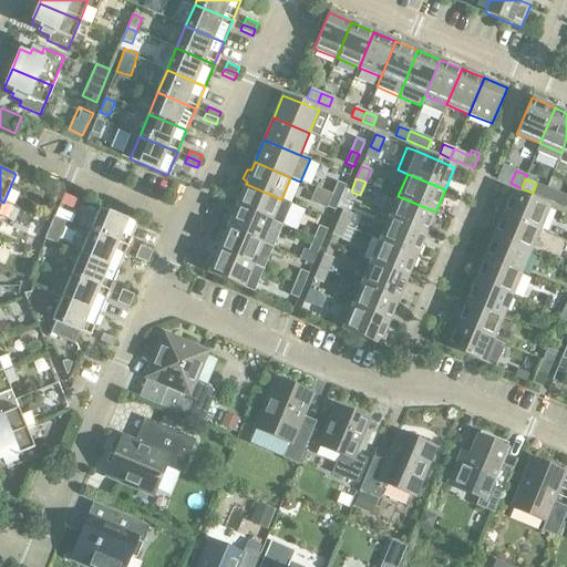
[(340,199),(346,185),(338,182),(332,195),(340,199)]
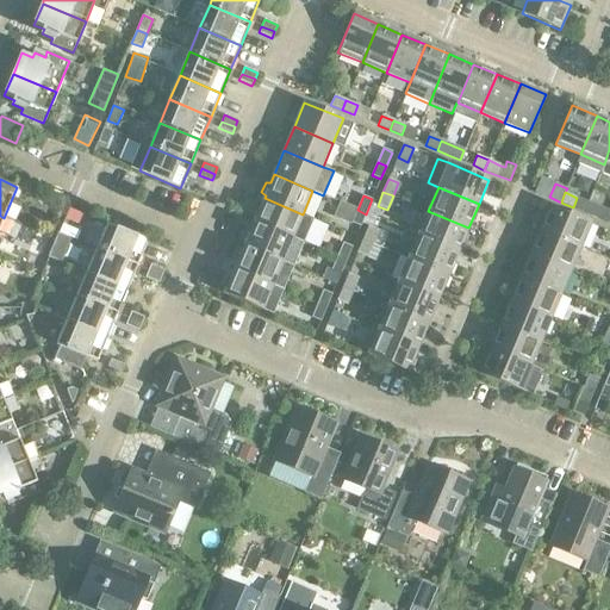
[(254,222),(292,238),(304,242),(313,218),(303,215),(265,198),(262,201),(257,200),(254,210),(257,213),(254,222)]
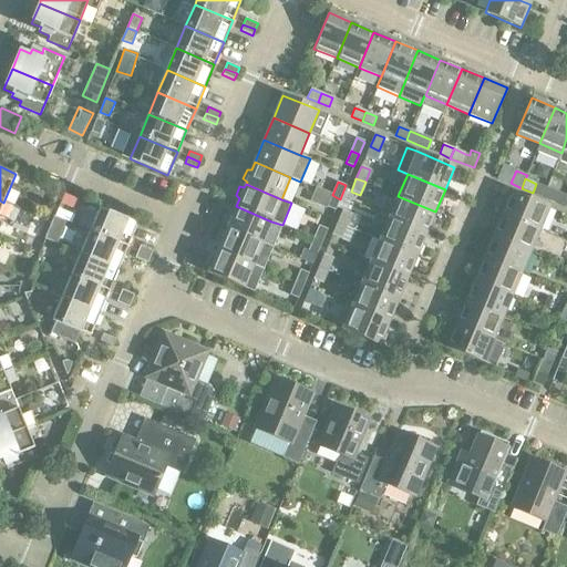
[(512,191),(502,214),(539,229),(549,207),(512,191)]
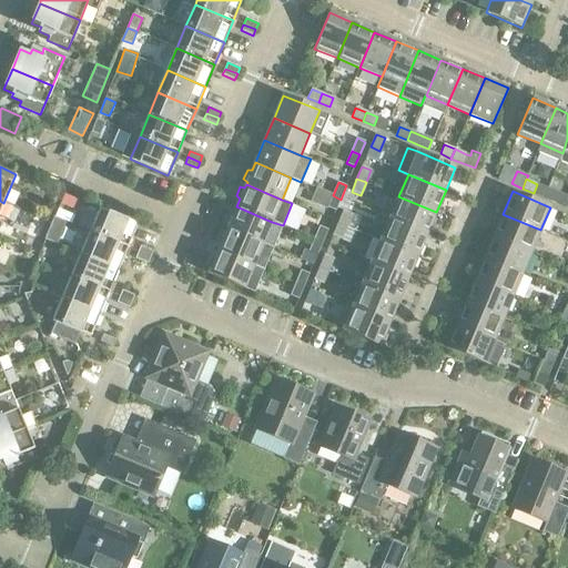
[(556,202),(566,206),(567,202),(567,196),(559,193),(556,202)]
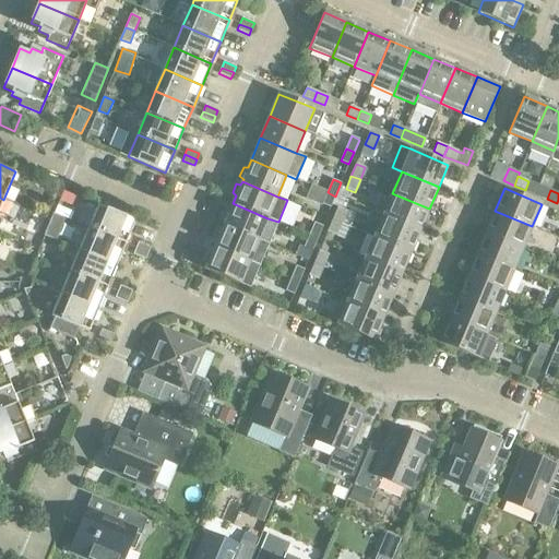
[(330,210),(332,204),(335,197),(328,192),(321,206),(330,210)]
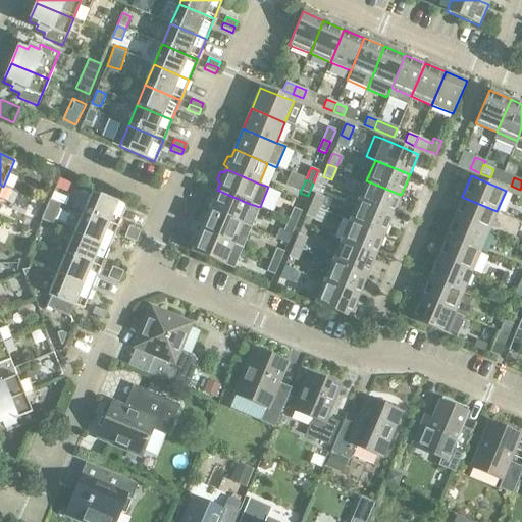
[(366,180),(358,201),(393,215),(401,195),(366,180)]
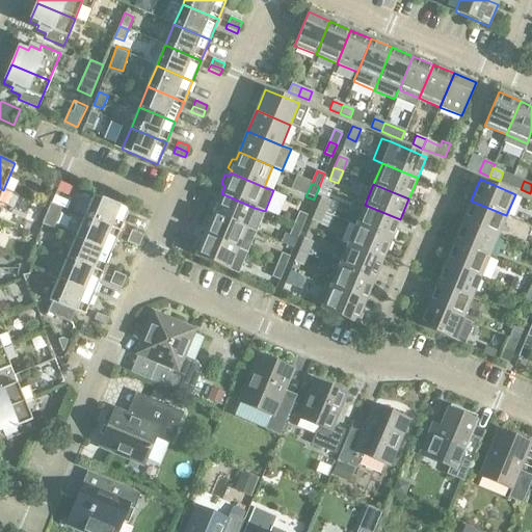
[(246,228),(255,208),(221,193),(213,214),(246,228)]
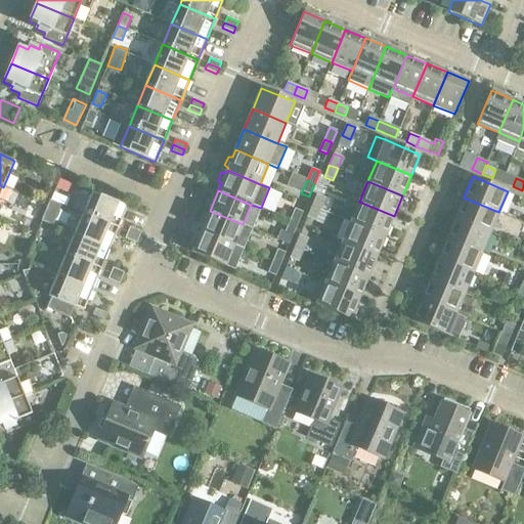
[(91,192),(83,214),(118,228),(127,208),(91,192)]
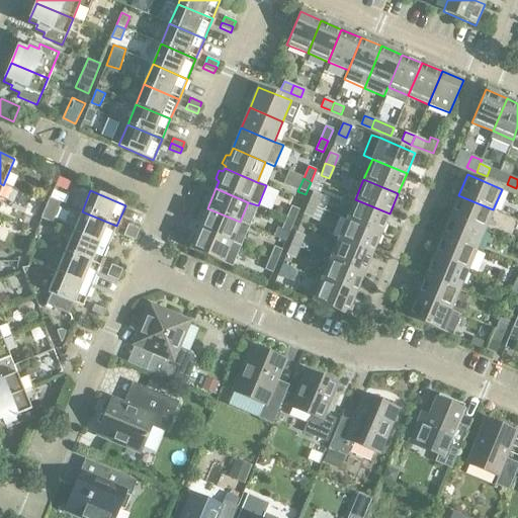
[(314,191),(309,203),(317,206),(322,195),(314,191)]
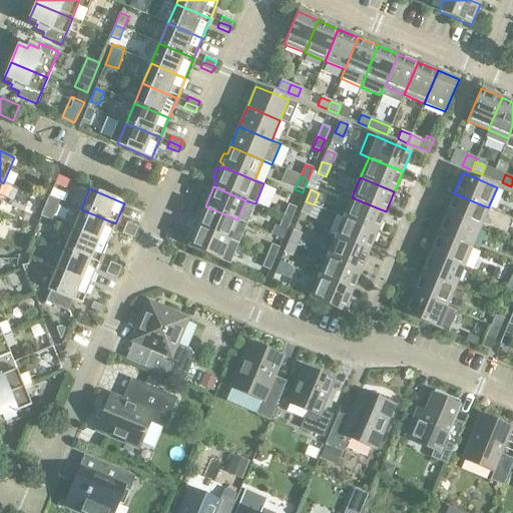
[(454,193),(446,213),(480,227),(488,207),(454,193)]
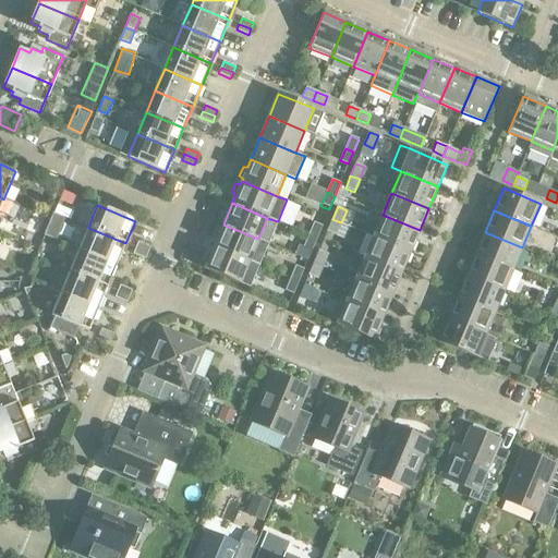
[(383,215),(373,237),(411,252),(420,230),(383,215)]
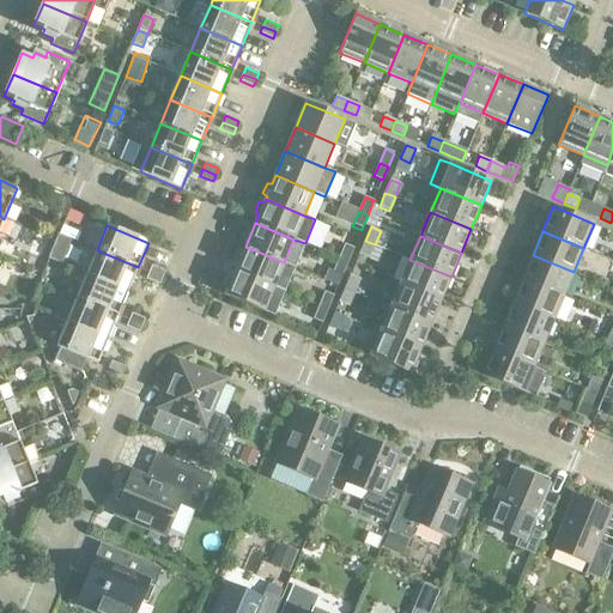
[(369,259),(375,244),(365,241),(359,255),(369,259)]
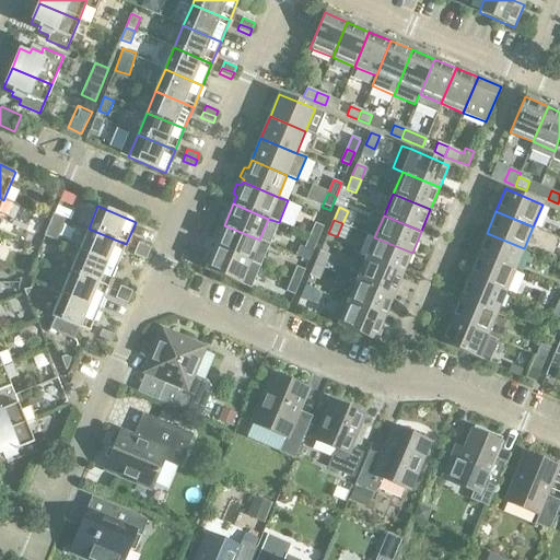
[(315,223),(310,235),(318,238),(323,226),(315,223)]
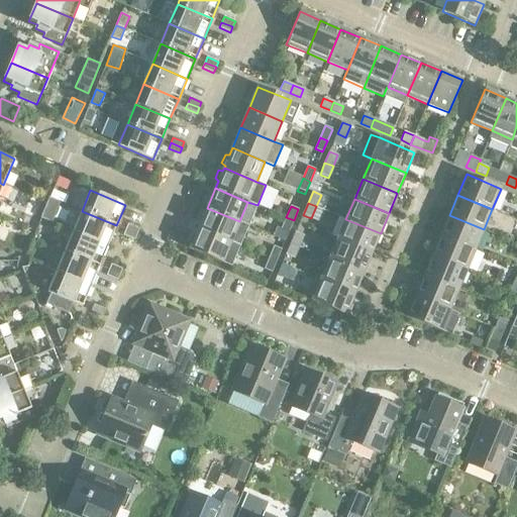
[(198,227),(240,245),(248,225),(239,221),(207,208),(198,227)]
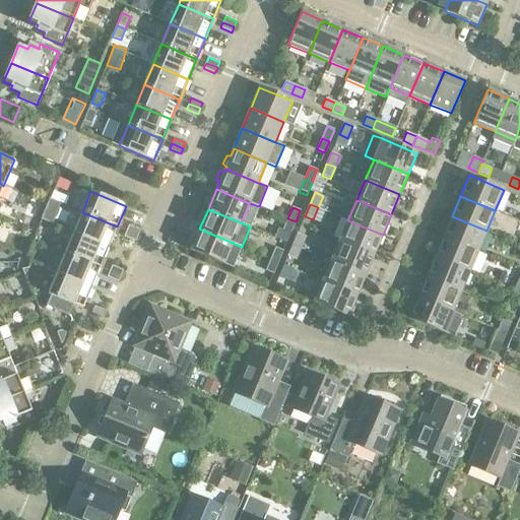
[(82,212),(73,233),(109,247),(117,226),(82,212)]
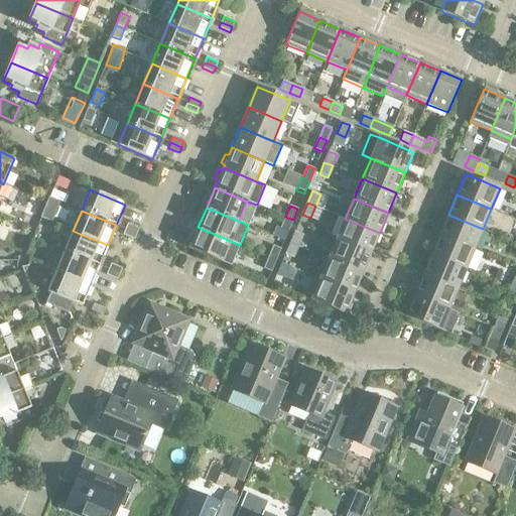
[(448,215),(439,235),(474,249),(483,229),(448,215)]
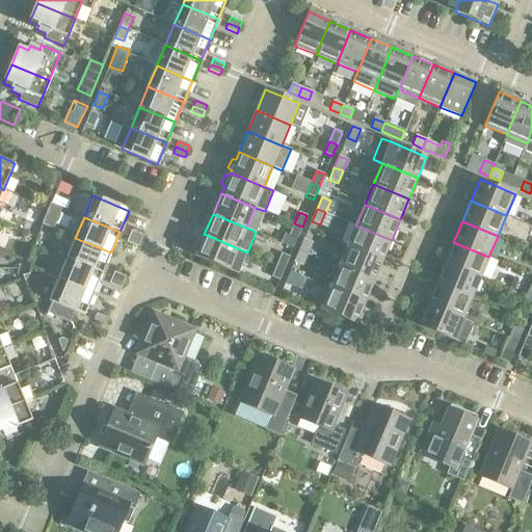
[(289,236),(297,239),(302,227),(294,223),(289,236)]
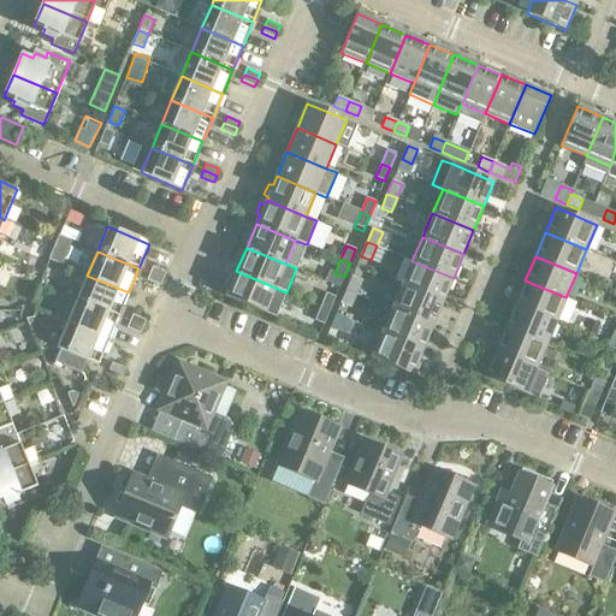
[(412,261),(402,285),(443,302),(454,278),(412,261)]
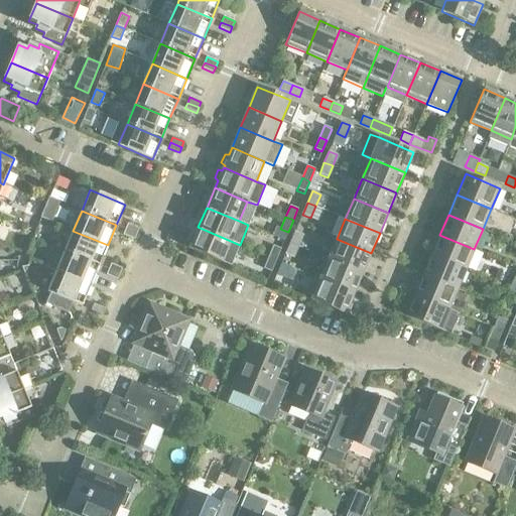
[(125,229),(136,234),(139,228),(128,224),(125,229)]
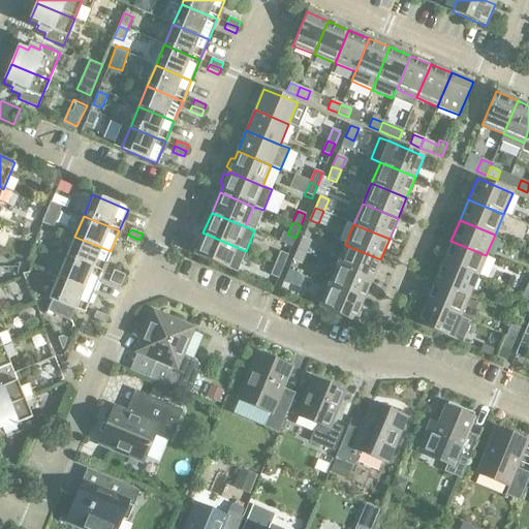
[(246,251),(203,232),(194,254),(237,273),(246,251)]
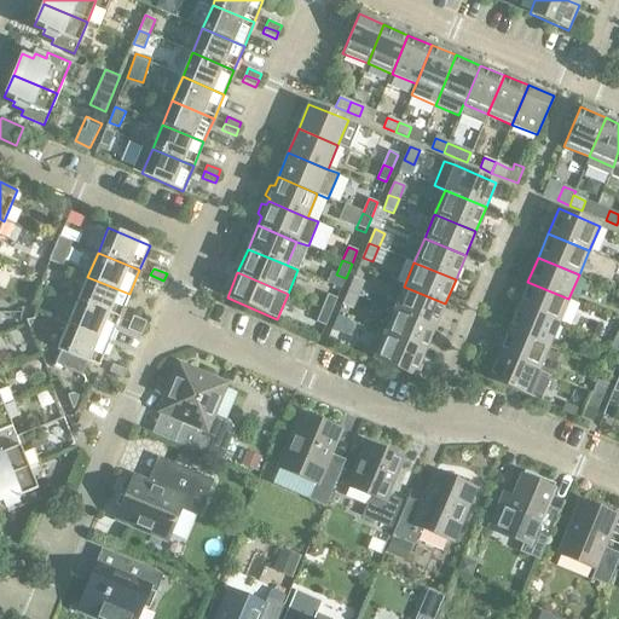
[(163,281),(150,275),(148,282),(161,287),(163,281)]
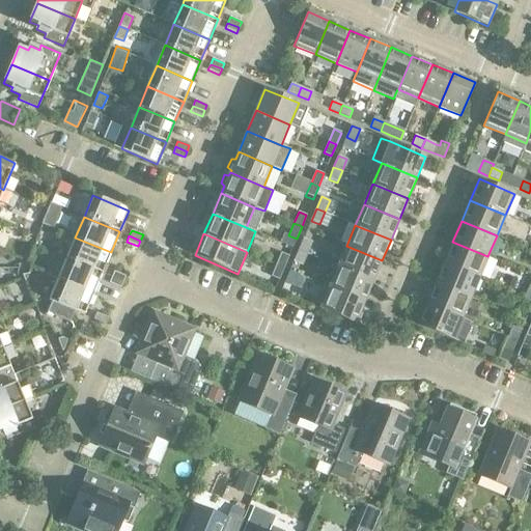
[(75,238),(66,258),(102,273),(111,252),(75,238)]
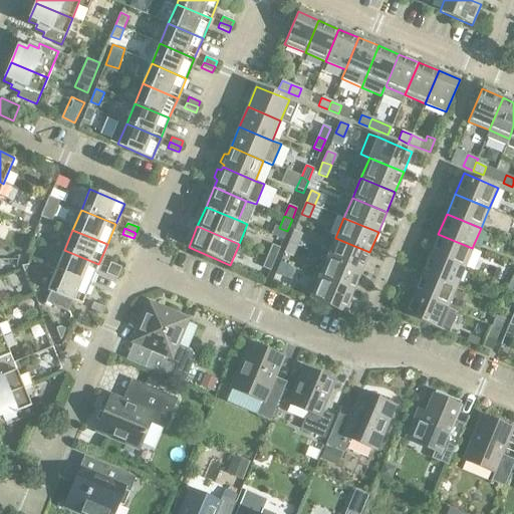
[(294,230),(289,242),(297,245),(302,234),(294,230)]
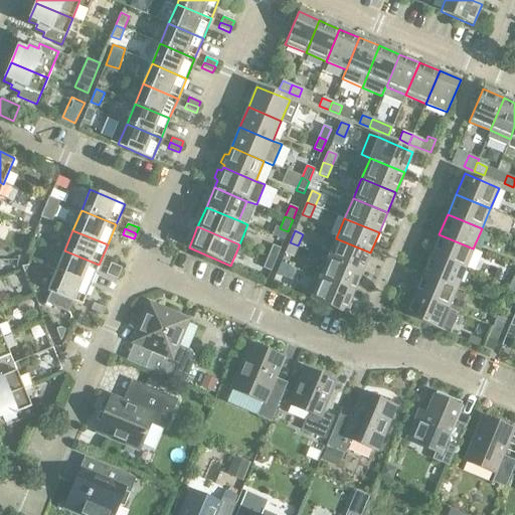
[(439,234),(431,254),(465,269),(473,248),(439,234)]
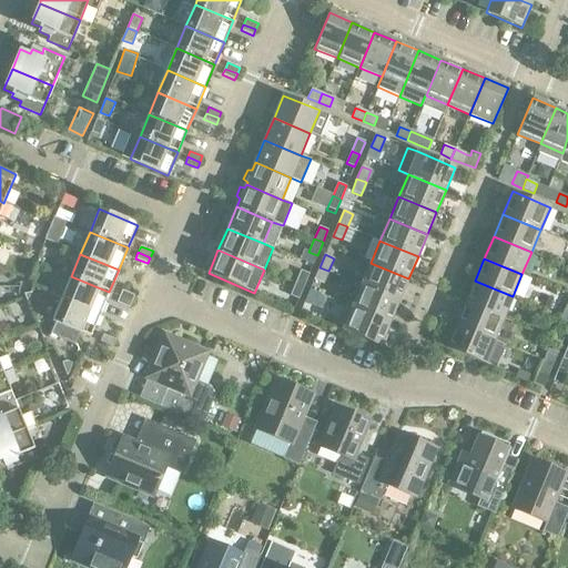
[(399,301),(408,279),(371,263),(362,285),(399,301)]
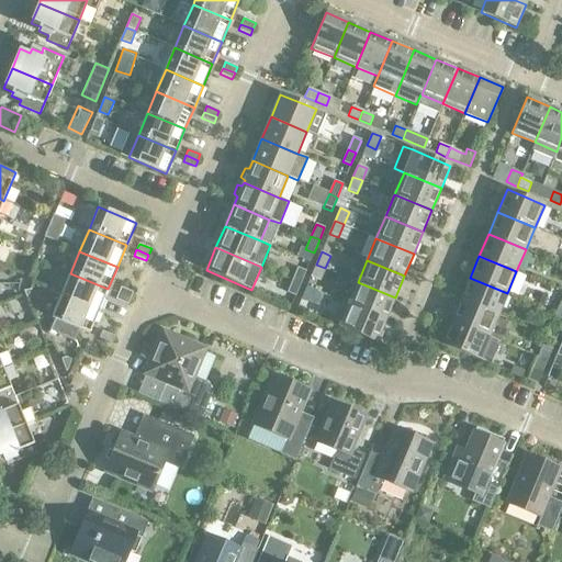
[(319,281),(325,268),(316,265),(311,277),(319,281)]
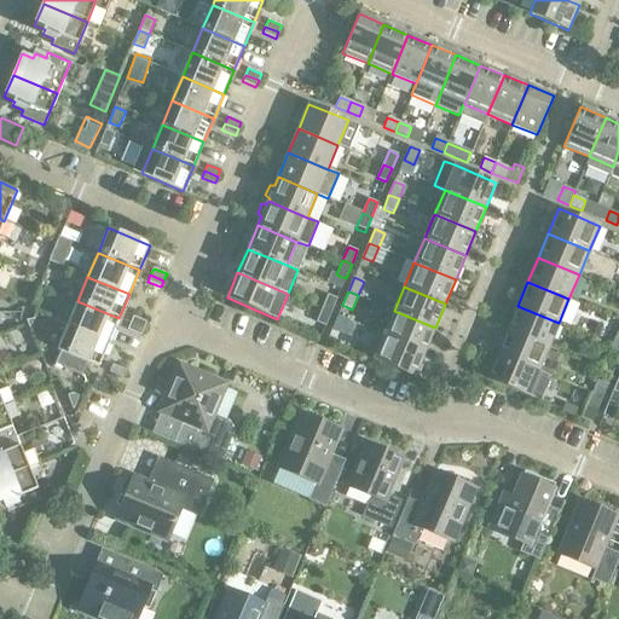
[(328,295),(322,308),(331,312),(337,299),(328,295)]
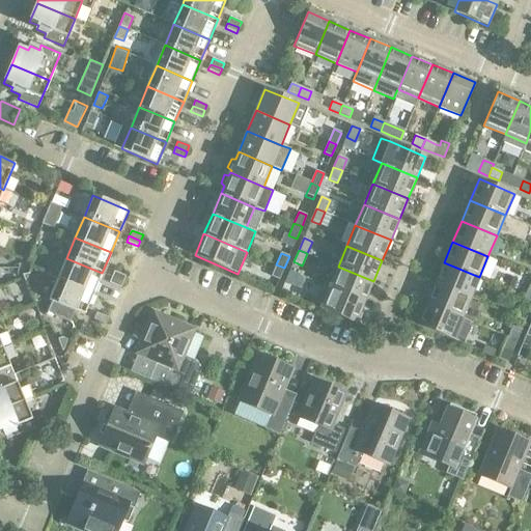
[(66,258),(58,279),(93,294),(102,273),(66,258)]
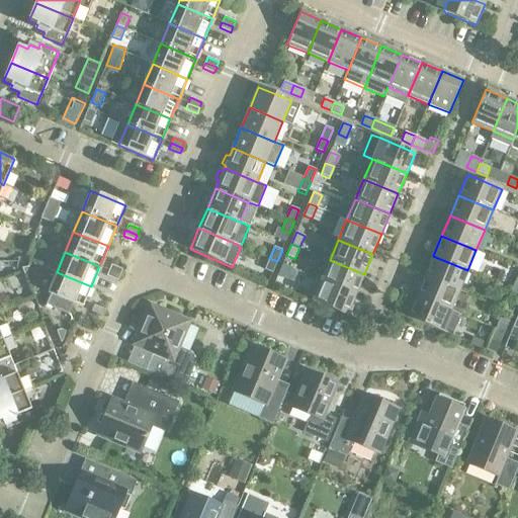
[(459,290),(467,270),(433,256),(425,276),(459,290)]
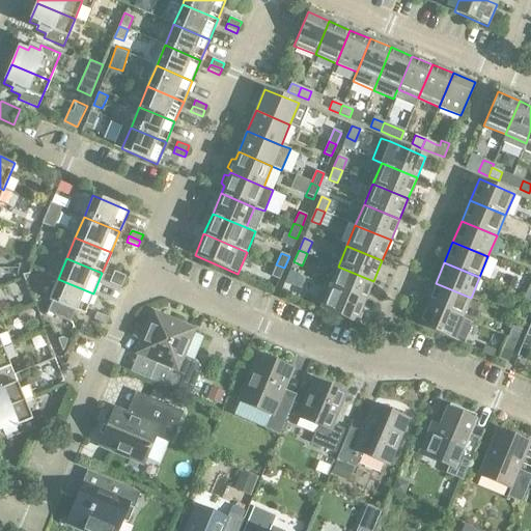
[(272,276),(279,279),(284,268),(276,264),(272,276)]
